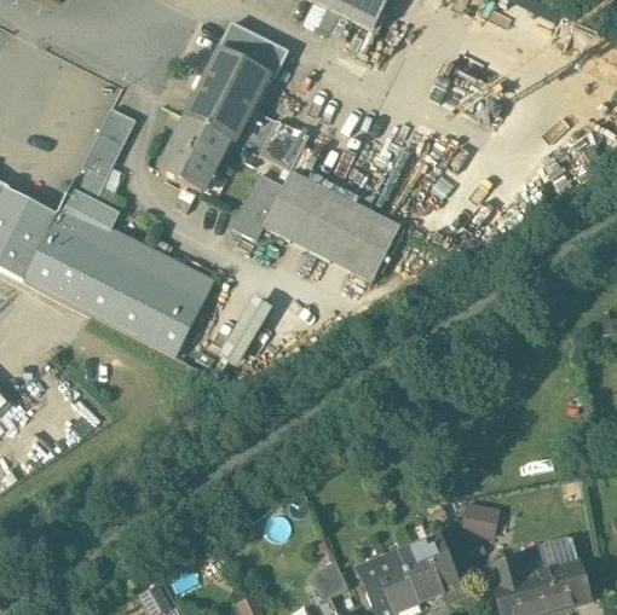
[(312,0),(372,29),(386,0),(312,0)]
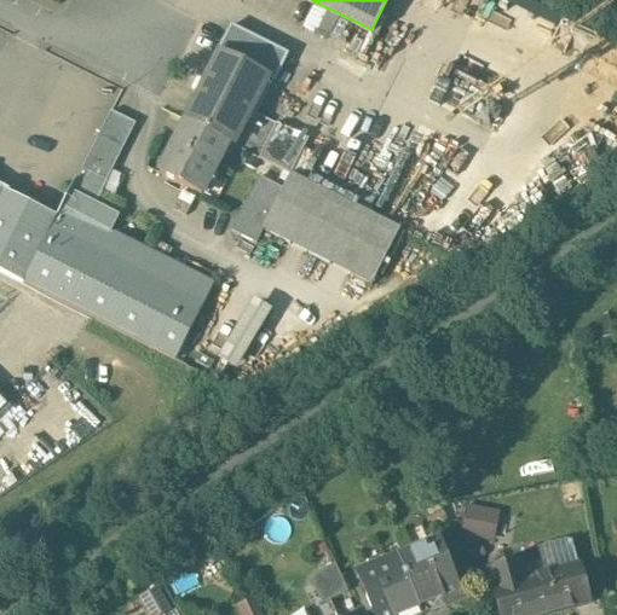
[(289,50),(231,21),(218,48),(265,71),(276,77),(289,50)]
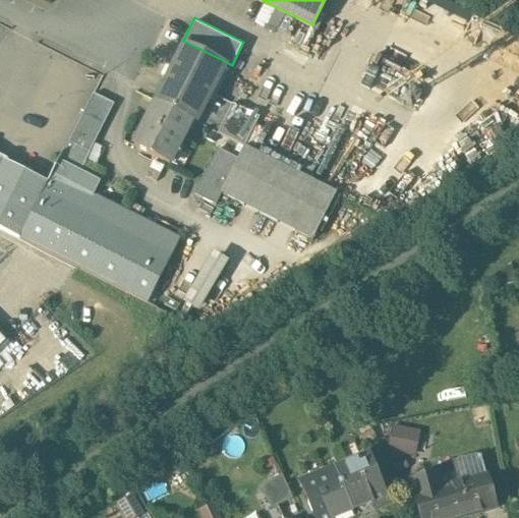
[(223,60),(183,41),(172,62),(164,59),(158,71),(167,75),(156,98),(191,116),(194,118),(210,88),(223,60)]
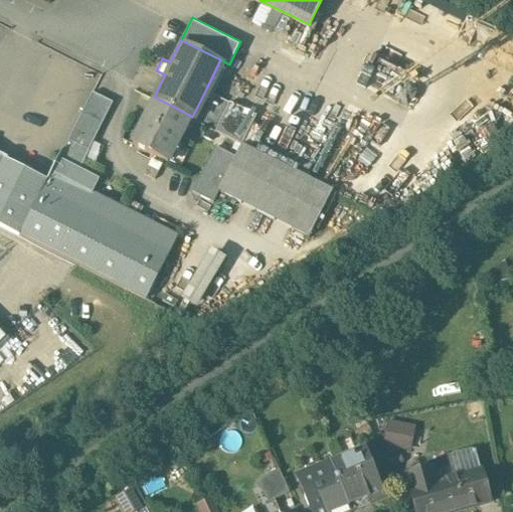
[(207,87),(192,117),(214,128),(229,99),(207,87)]
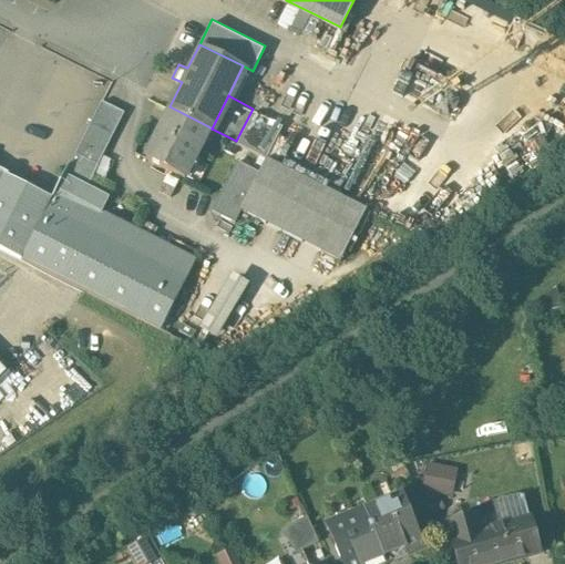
[(100,96),(86,120),(112,132),(124,109),(100,96)]
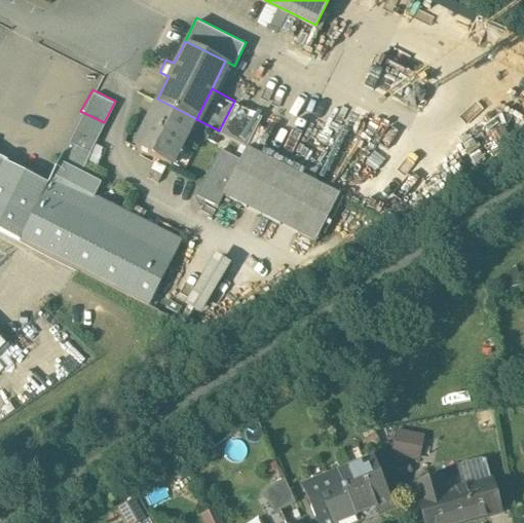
[(193,117),(157,99),(135,143),(172,161),(193,117)]
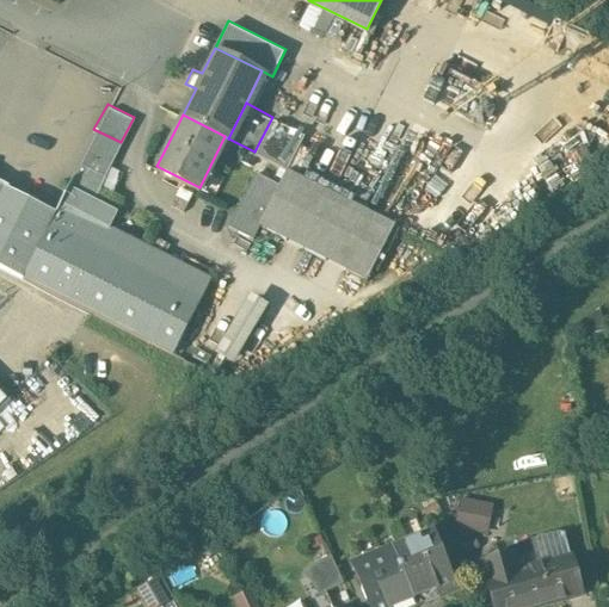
[(305,132),(272,117),(254,152),(287,167),(305,132)]
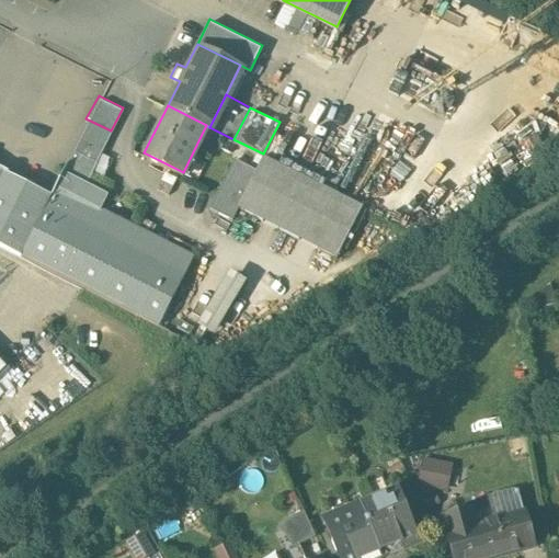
[(111,131),(86,118),(60,173),(84,185),(111,131)]
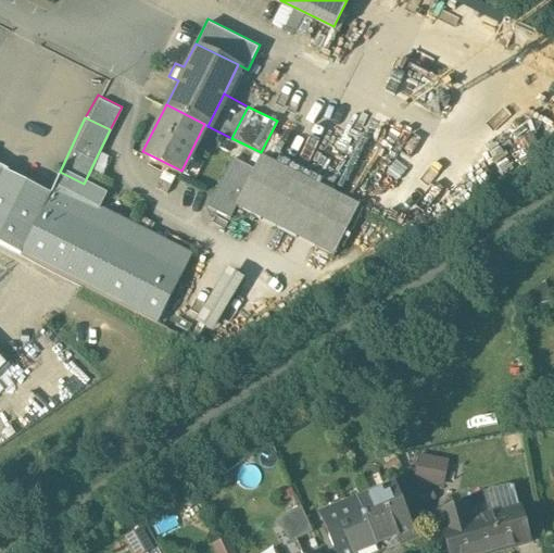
[(360,202),(261,152),(255,165),(237,203),(335,253),(360,202)]
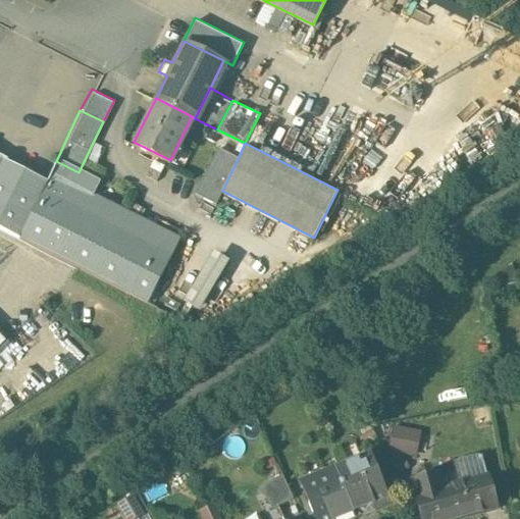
[(222,191),(240,155),(217,144),(193,192),(216,203),(222,191)]
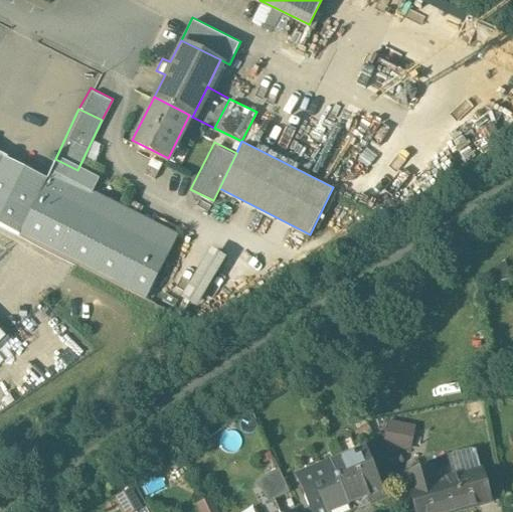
[(0,221),(19,231),(46,178),(0,154),(0,221)]
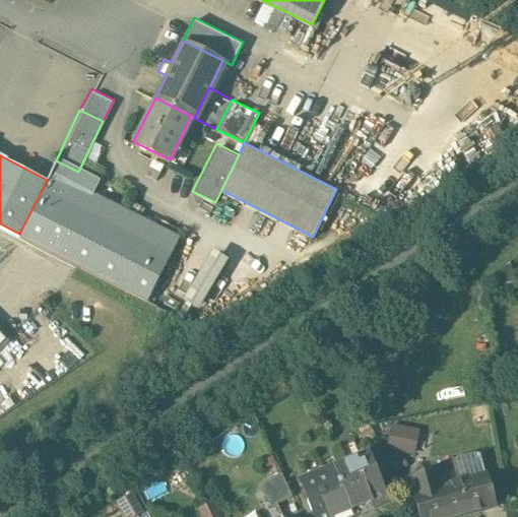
[(180,234),(52,169),(47,180),(19,234),(146,299),(180,234)]
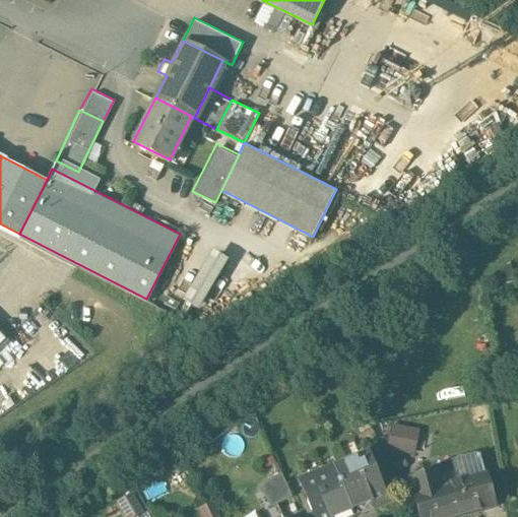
[(224,265),(209,257),(179,311),(194,319),(224,265)]
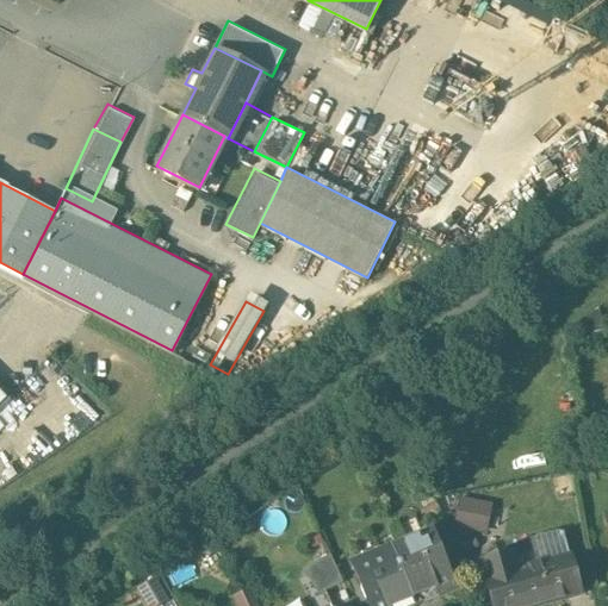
[(490,530),(496,497),(461,491),(457,524),(490,530)]
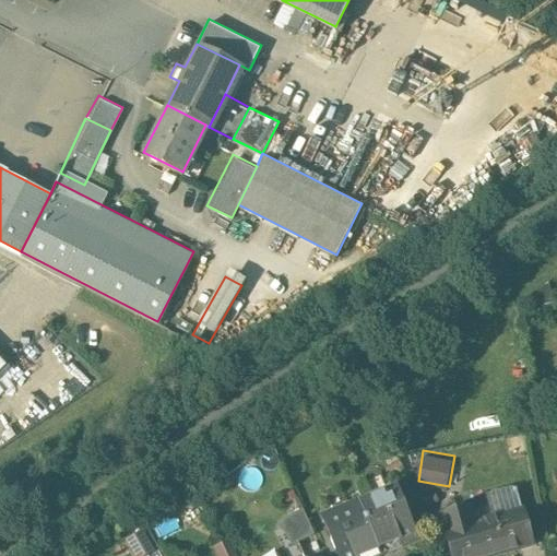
[(398,486),(362,503),(381,551),(418,536),(398,486)]
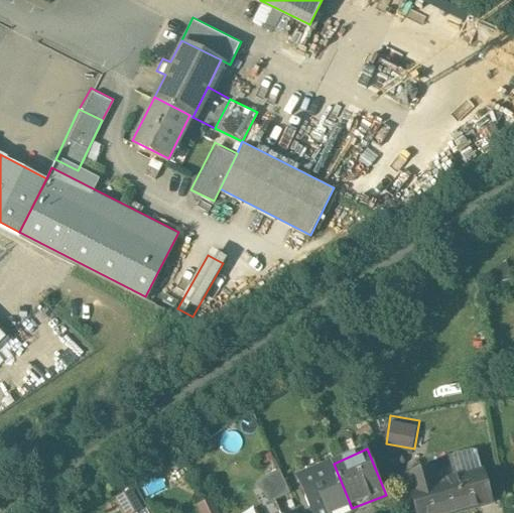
[(340,512),(352,508),(334,464),(299,478),(313,512),(340,512)]
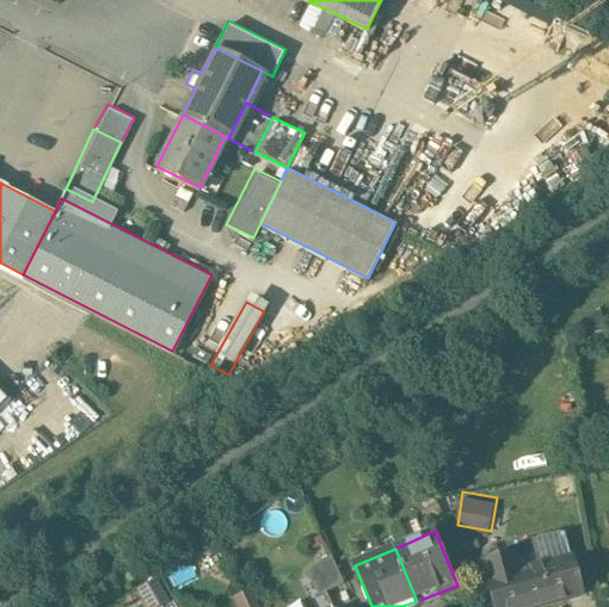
[(528,606),(517,568),(520,568),(515,551),(484,561),(484,562),(499,558),(511,598),(496,602),(496,606),(528,606)]
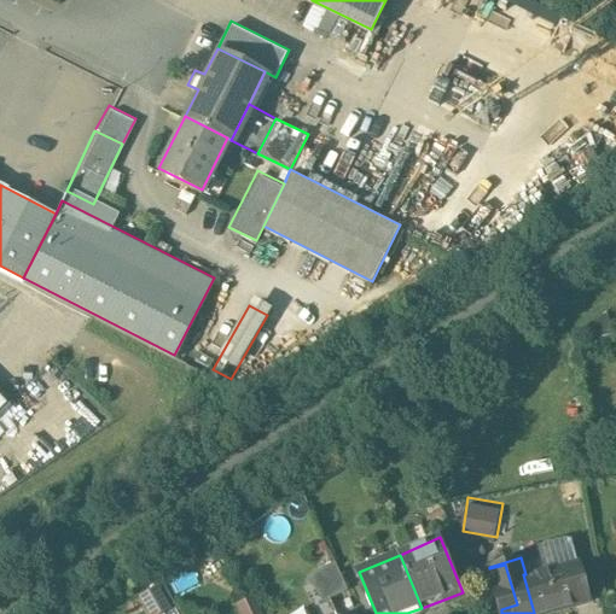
[(526,574),(523,574),(534,613),(535,613),(590,598),(577,560),(526,574)]
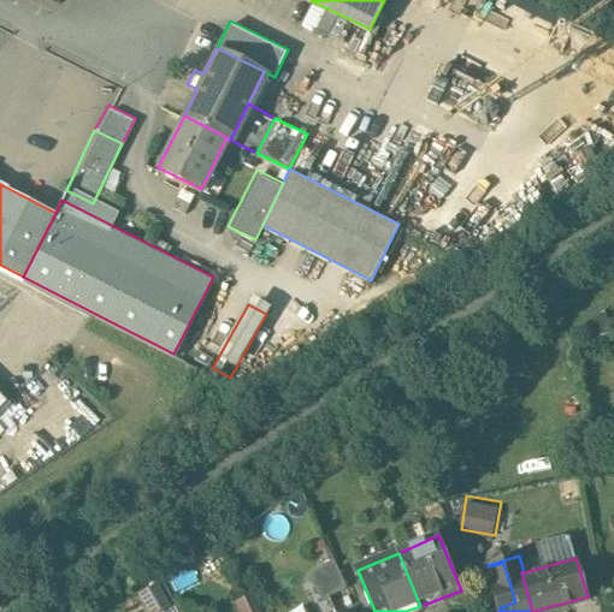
[(319,566),(317,568),(329,594),(348,586),(336,559),(319,566)]
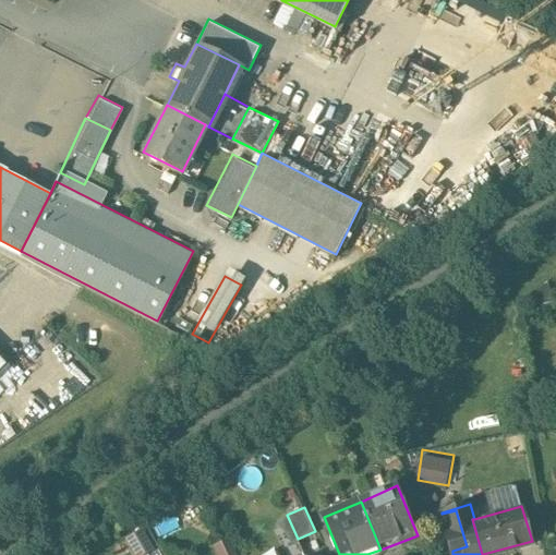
[(456,510),(442,514),(452,551),(467,546),(456,510)]
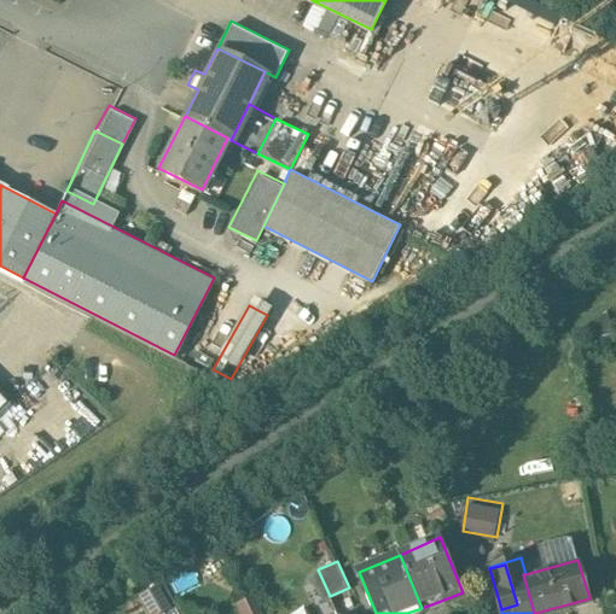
[(501,609),(489,568),(471,574),(486,613),(501,609)]
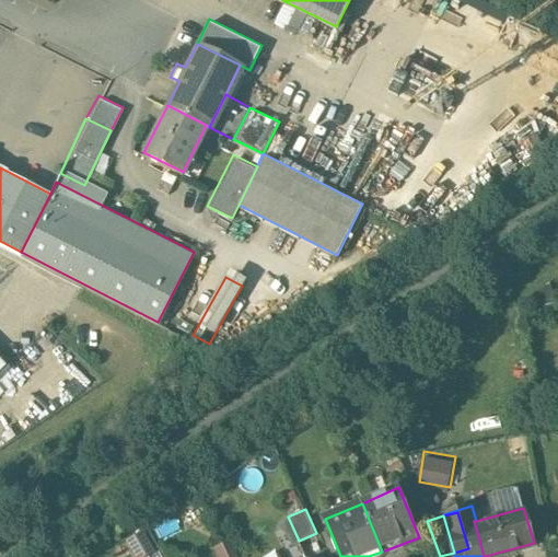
[(147,526),(128,535),(138,556),(157,549),(147,526)]
